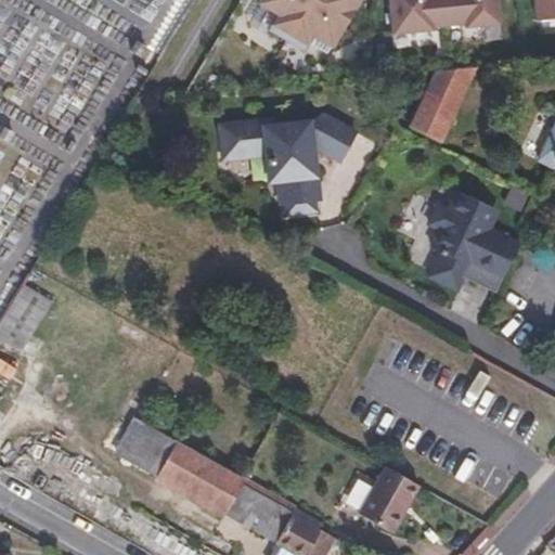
[(279,15),(270,35),(333,62),(359,0),(262,0),(259,7),(279,15)]
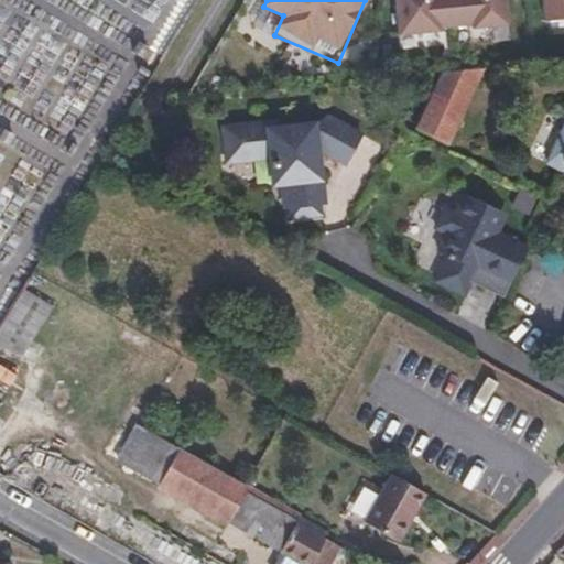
[(394,0),(396,34),(509,30),(508,0),(394,0)]
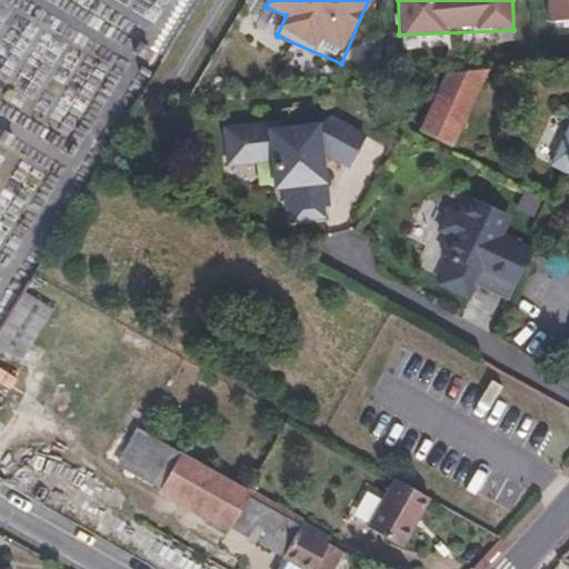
[(568,0),(547,0),(549,23),(568,20),(568,0)]
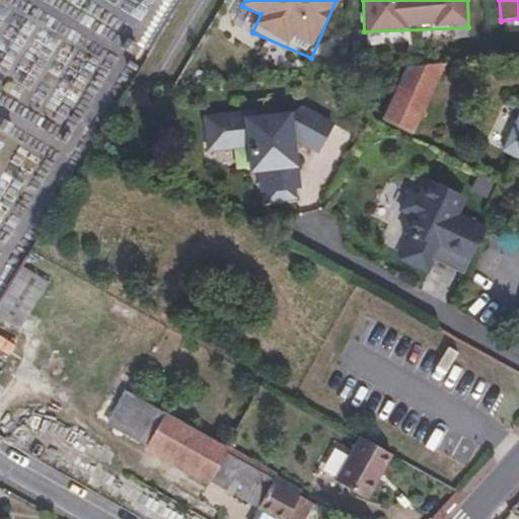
[(444,62),(404,66),(382,118),(413,133),(444,62)]
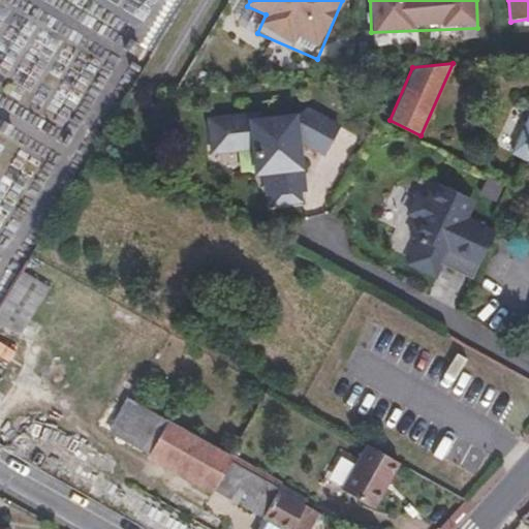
[(265,173),(265,206),(307,206),(307,153),(335,153),(335,114),(210,115),(210,174),(265,173)]
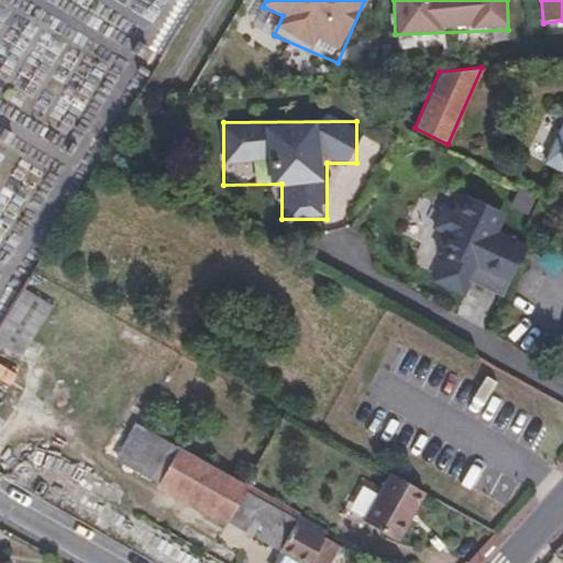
[(545,159),(562,167),(562,138),(556,135),(545,159)]
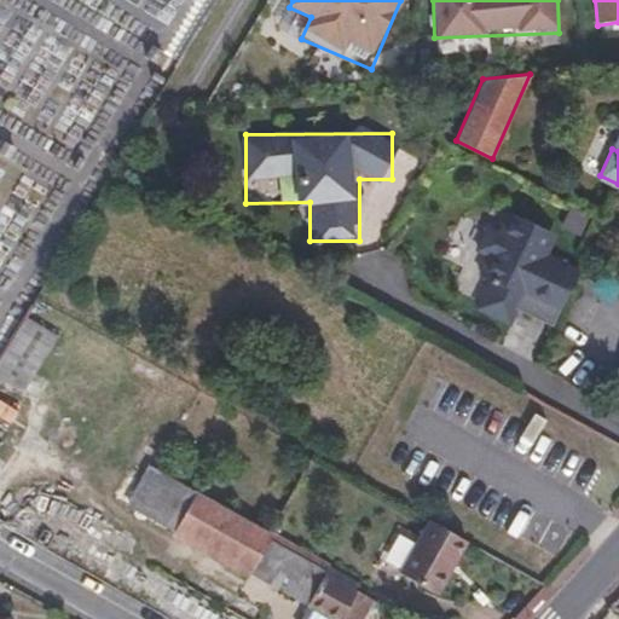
[(571,208),(562,227),(580,235),(589,215),(571,208)]
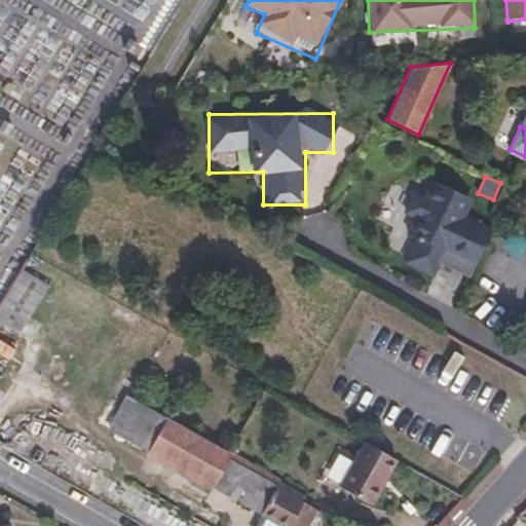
[(425,179),(395,261),(437,277),(442,264),(475,276),(494,226),(468,216),(475,198),(425,179)]
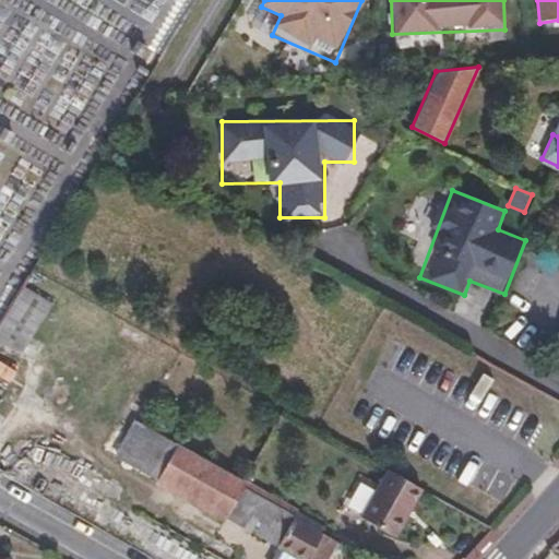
[(24,286),(0,324),(0,344),(21,355),(51,300),(24,286)]
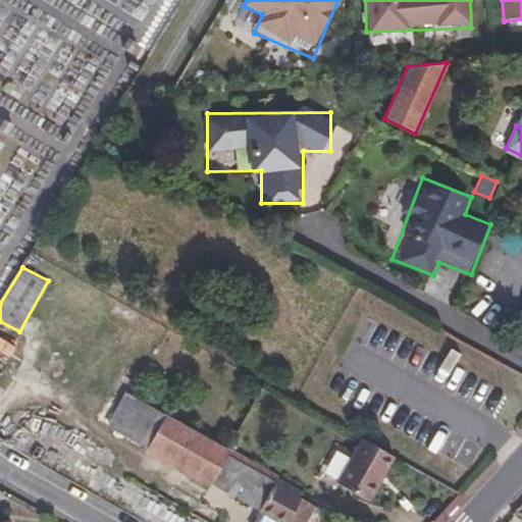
[(300,497),(305,490),(228,448),(127,393),(109,428),(280,521),(307,521),(316,506),(300,497)]
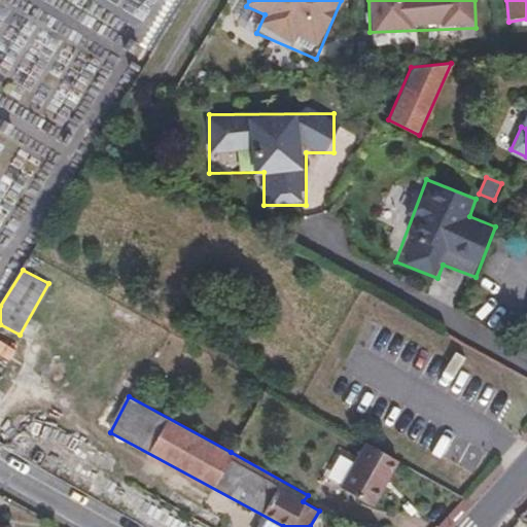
[(374,505),(398,460),(366,443),(343,488),(374,505)]
